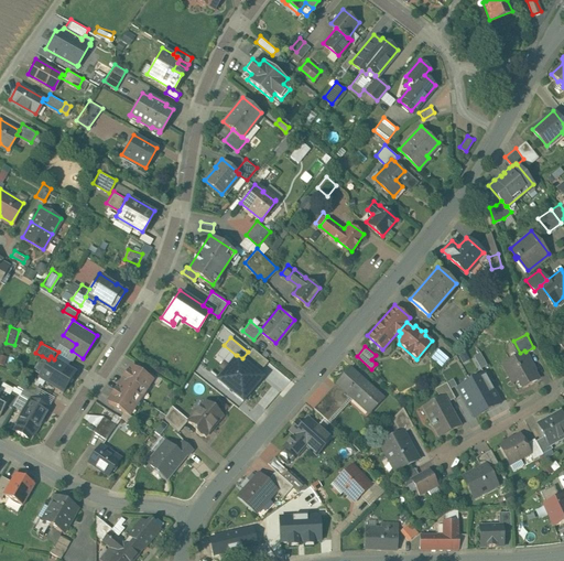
[(242,358),(258,371),(268,359),(252,347),(248,352),(242,358)]
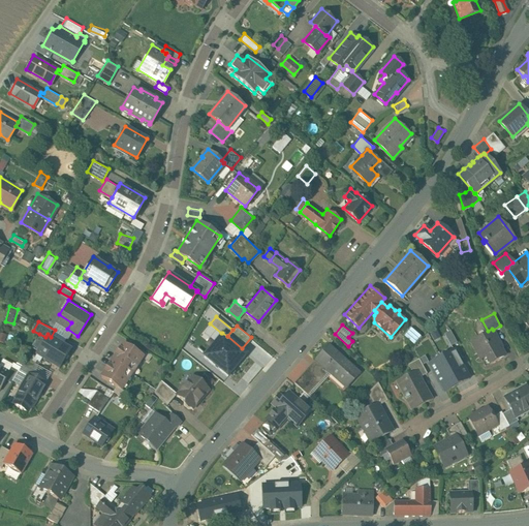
[(407,326),(403,334),(414,340),(418,332),(407,326)]
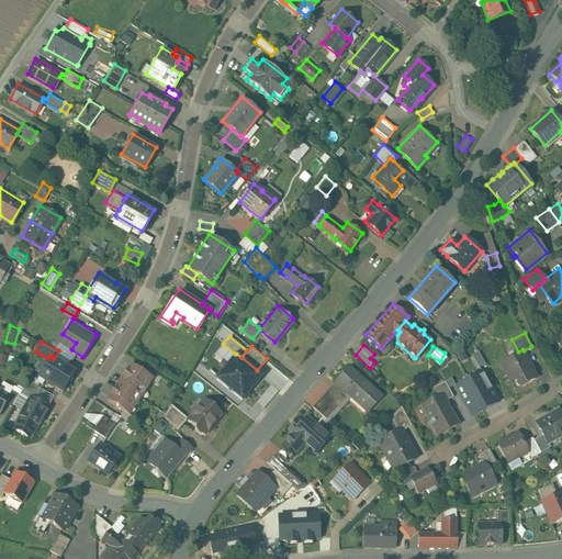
[(472,353),(479,365),(485,361),(478,349),(472,353)]
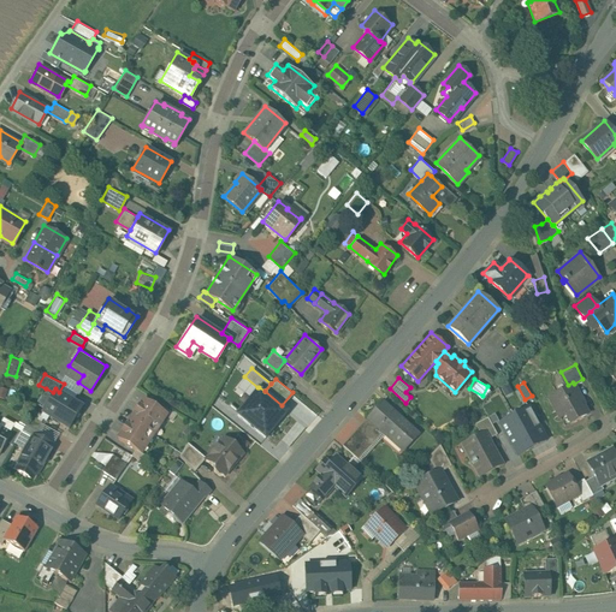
[(568,385),(549,396),(560,415),(564,413),(569,421),(587,411),(579,396),(580,396),(580,394),(574,384),(573,382),(568,385)]
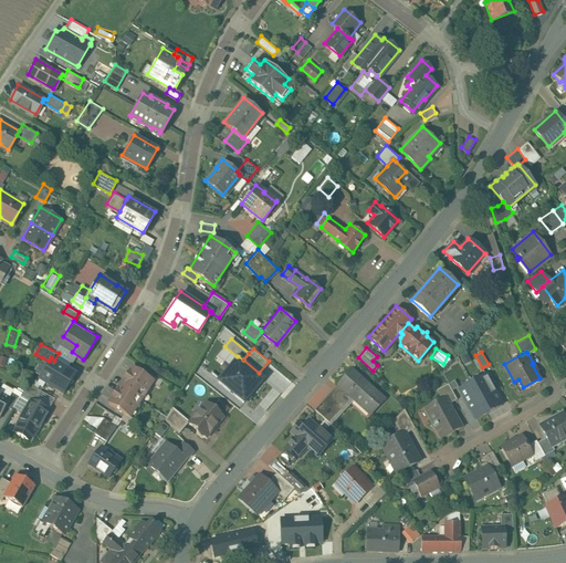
[(237,356),(218,379),(243,400),(263,377),(259,373),(243,360),(238,356),(237,356)]
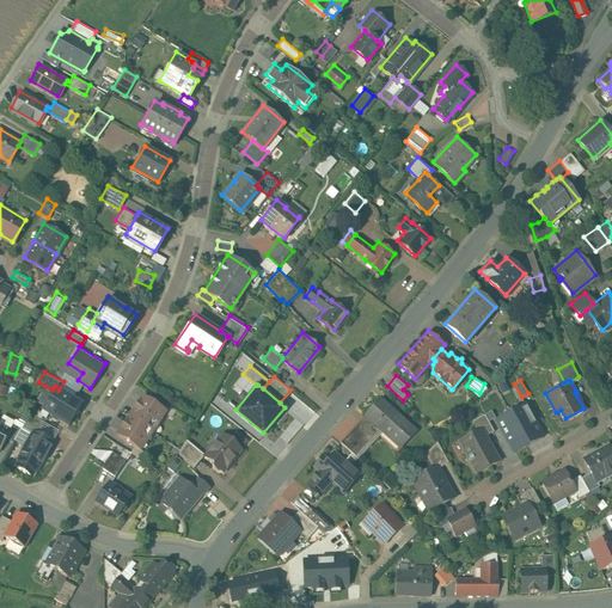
[(46,386),(43,391),(40,391),(36,398),(37,400),(43,404),(53,390),(46,386)]
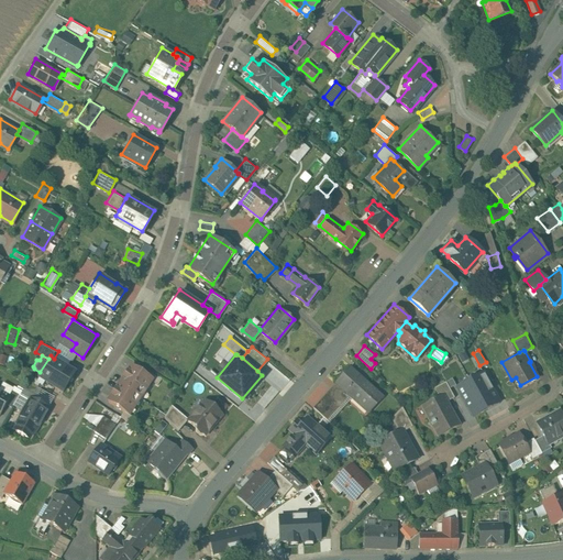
[(54,359),(51,355),(48,359),(40,372),(39,375),(63,391),(75,371),(54,359)]
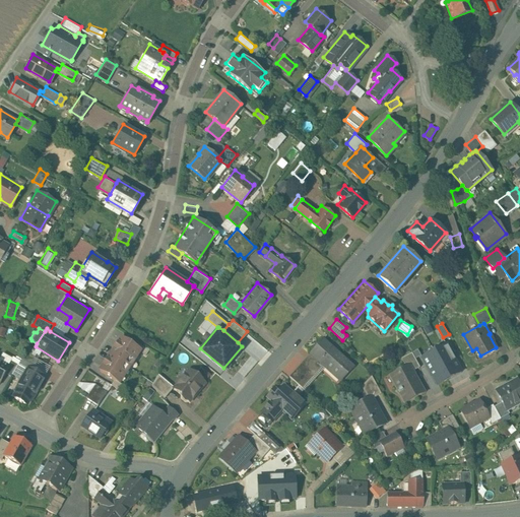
[(135,346),(121,336),(117,341),(113,346),(114,346),(110,352),(130,366),(135,359),(133,358),(139,349),(139,348),(135,346)]
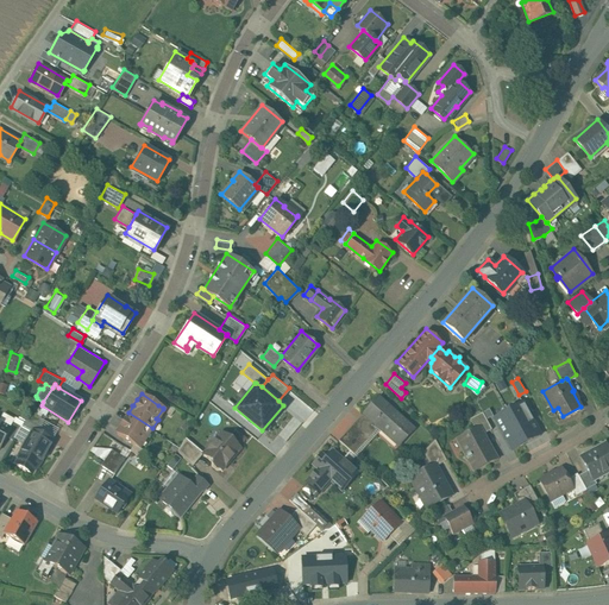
[(413,427),(378,395),(363,411),(364,414),(347,432),(360,443),(365,439),(362,435),(374,422),(397,443),(413,427)]
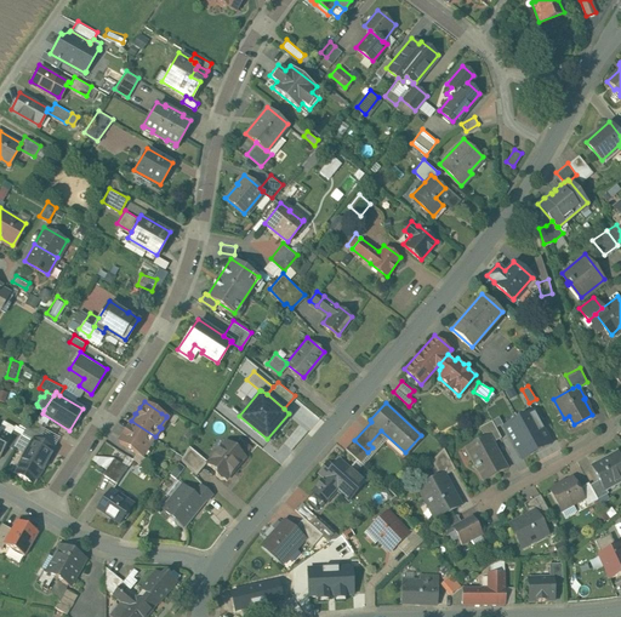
[(178,415),(165,407),(161,413),(166,416),(166,417),(174,422),(178,415)]
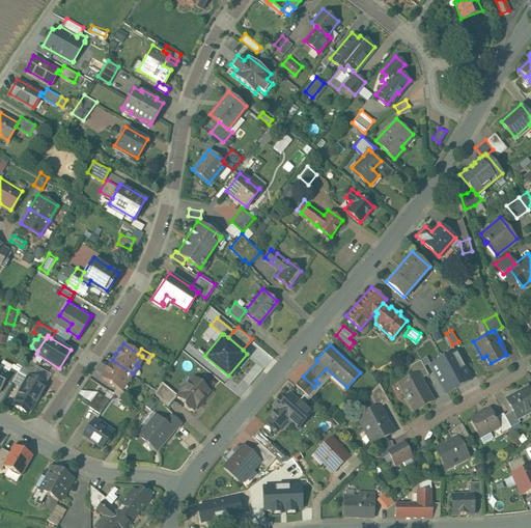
[(429,363),(445,391),(471,378),(455,350),(429,363)]
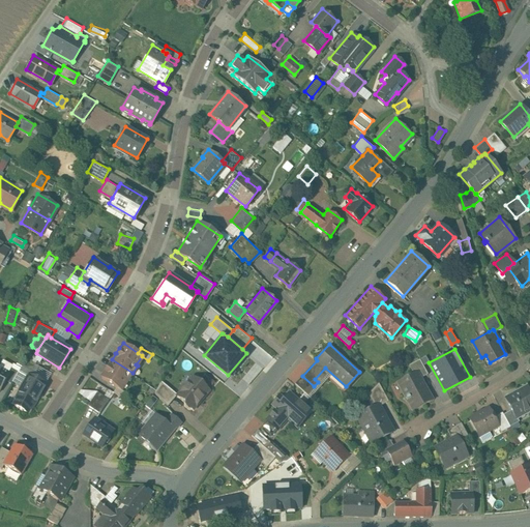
[(37,364),(25,357),(21,364),(33,372),(37,364)]
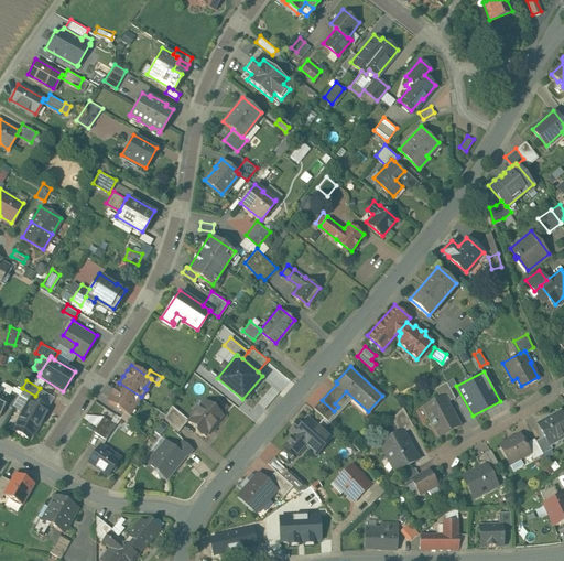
[(446,380),(434,387),(440,397),(444,395),(447,400),(455,397),(446,380)]
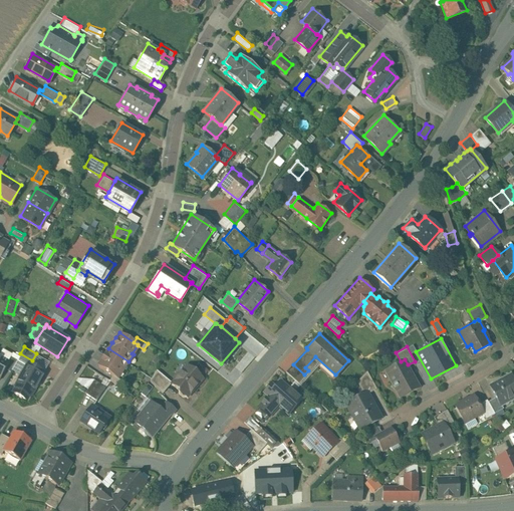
[(129,361),(108,348),(105,353),(104,353),(101,358),(101,359),(98,364),(112,373),(116,376),(116,375),(122,367),(123,368),(129,361)]
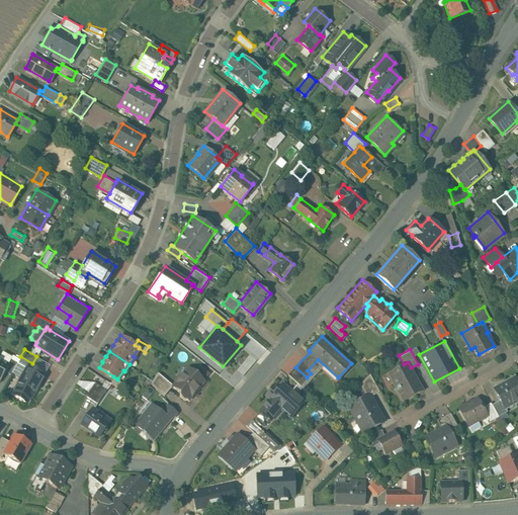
[(8,362),(0,357),(0,378),(5,370),(9,362),(8,362)]
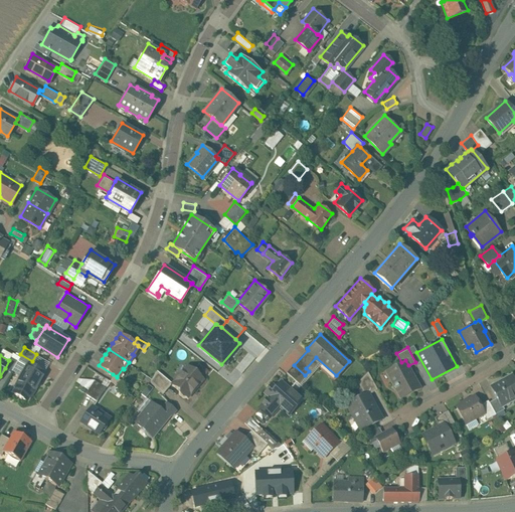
[(17,359),(10,355),(8,360),(9,360),(5,368),(11,371),(17,359)]
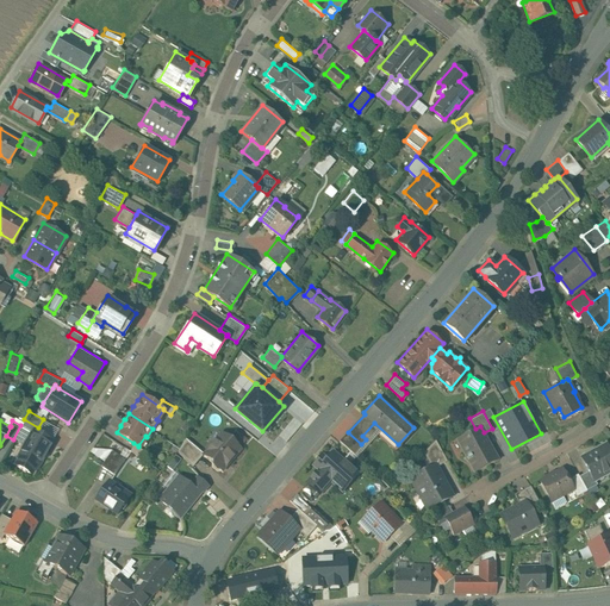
[(475,429),(456,439),(473,469),(497,457),(484,432),(480,426),(475,429)]
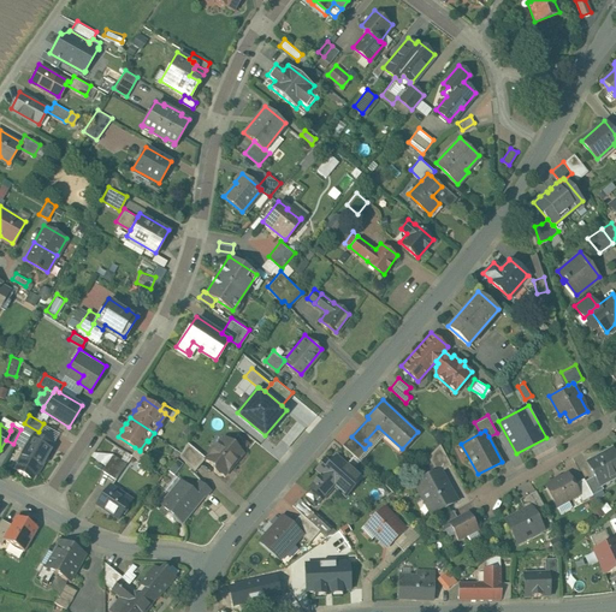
[(52,444),(33,433),(17,461),(19,462),(35,470),(36,471),(52,444)]
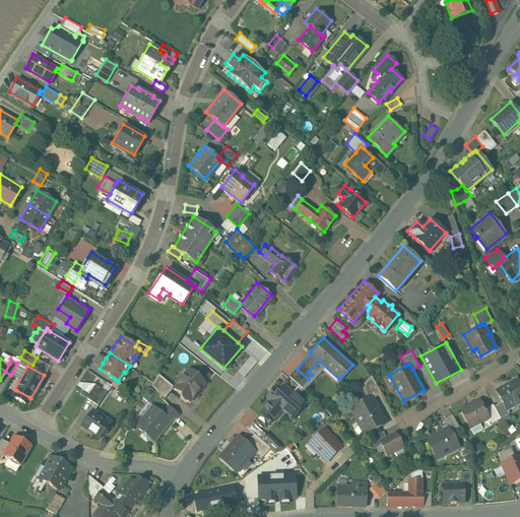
[(204,381),(188,368),(174,385),(173,386),(181,392),(181,395),(185,398),(188,398),(189,399),(204,381)]
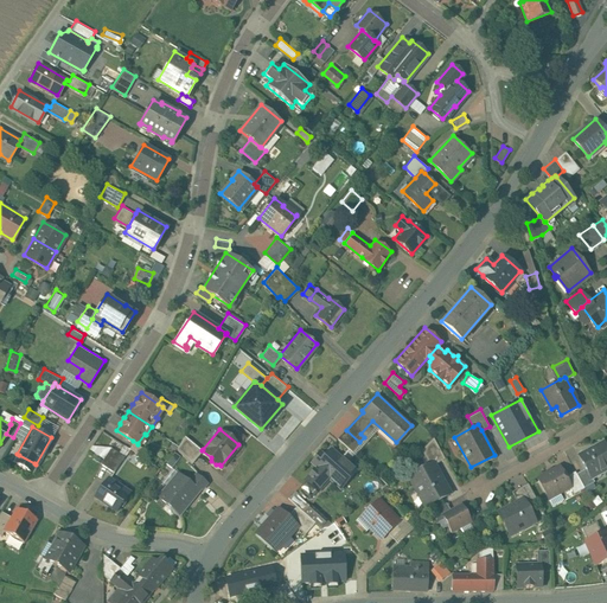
[(346,430),(345,429),(337,437),(352,450),(359,442),(346,430)]
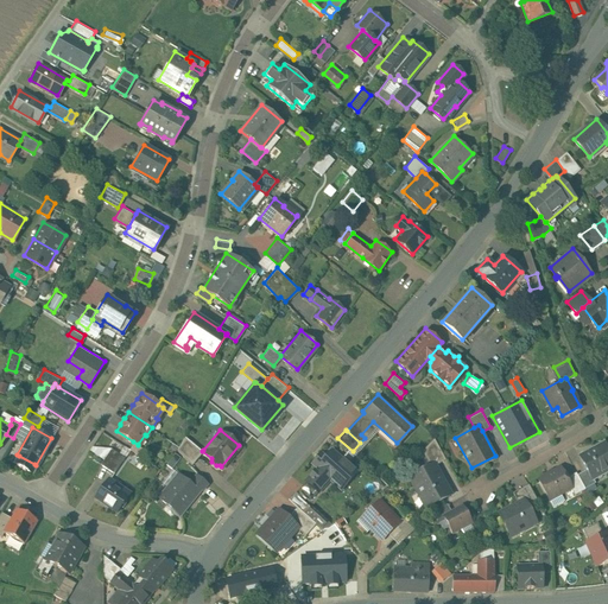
[(203,450),(185,434),(177,447),(191,464),(202,451),(203,450)]
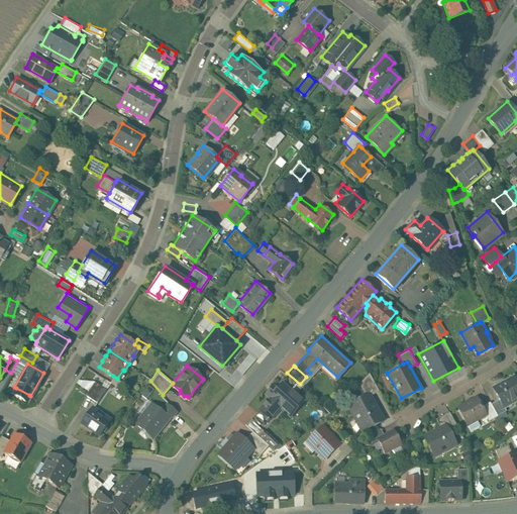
[(369,373),(358,383),(366,396),(369,394),(370,395),(379,390),(369,373)]
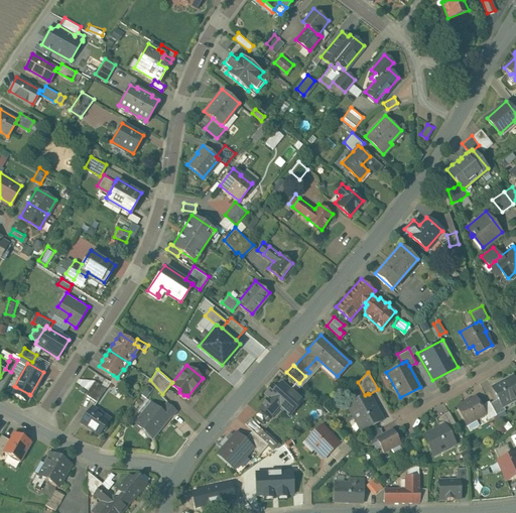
[(505,380),(500,382),(499,382),(492,386),(498,397),(502,404),(503,404),(502,403),(514,396),(514,397),(515,396),(515,380),(513,374),(504,379),(505,380)]
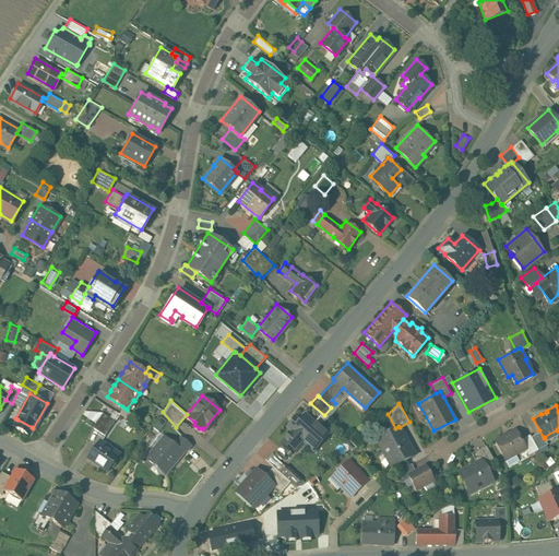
[(134,414),(127,409),(127,410),(122,406),(119,412),(130,420),(134,414)]
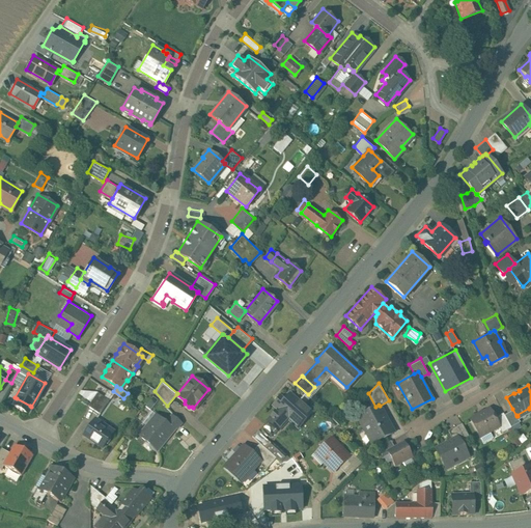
[(109,398),(96,390),(87,404),(100,412),(109,398)]
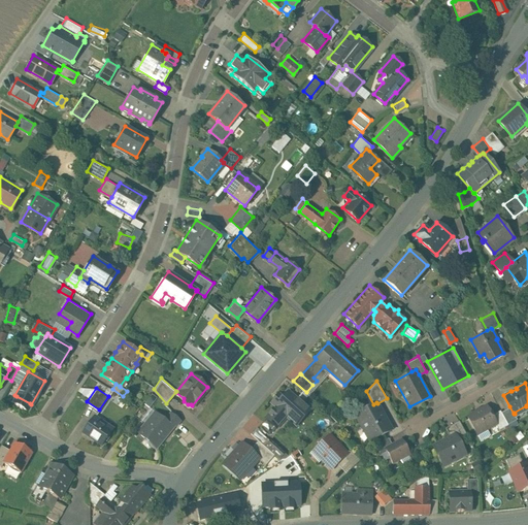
[(308,409),(288,390),(275,404),(275,405),(267,415),(266,415),(276,425),(276,424),(275,422),(284,413),(296,424),(308,409)]
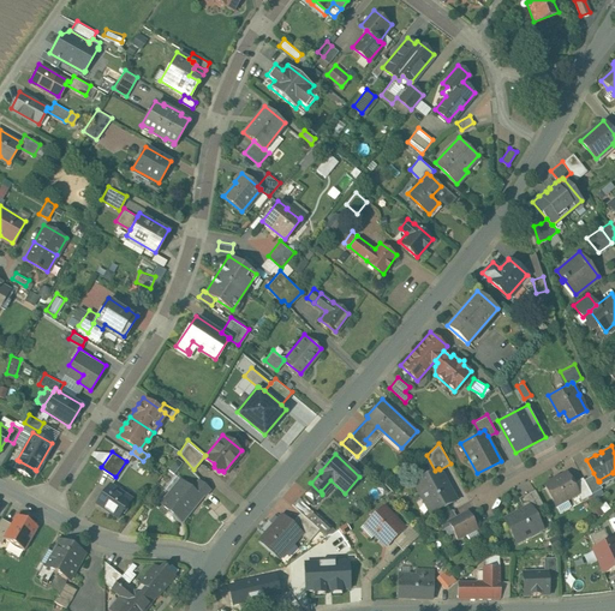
[(177,456),(168,468),(173,472),(183,461),(177,456)]
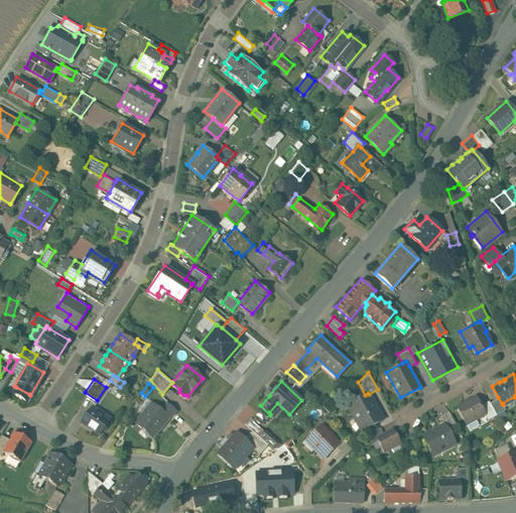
[(29,394),(16,387),(14,391),(14,392),(25,399),(27,398),(29,394)]
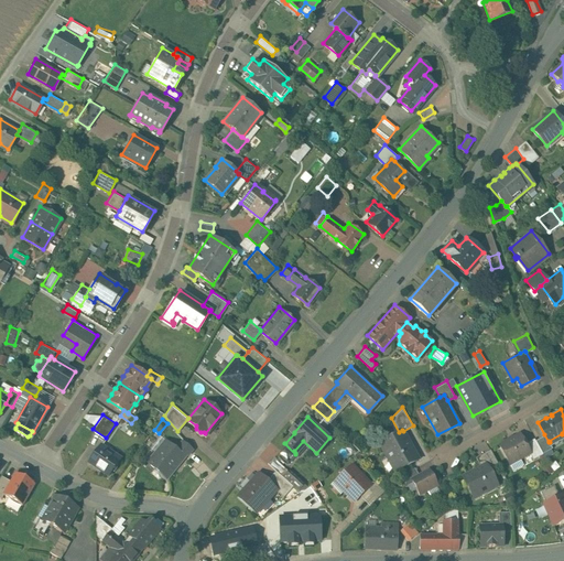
[(399,432),(380,442),(394,470),(418,456),(403,431),(402,430),(399,432)]
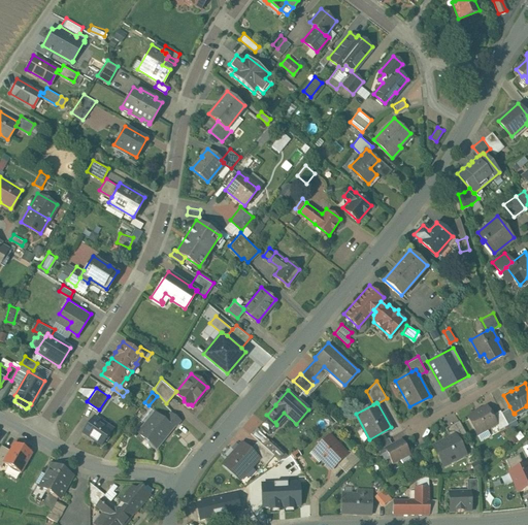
[(486,404),(467,415),(476,432),(495,423),(496,422),(491,414),(486,404)]
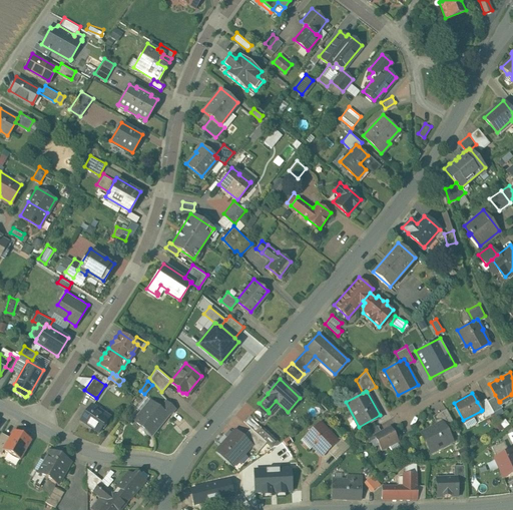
[(495,395),(487,399),(493,411),(502,406),(500,402),(499,402),(495,395)]
